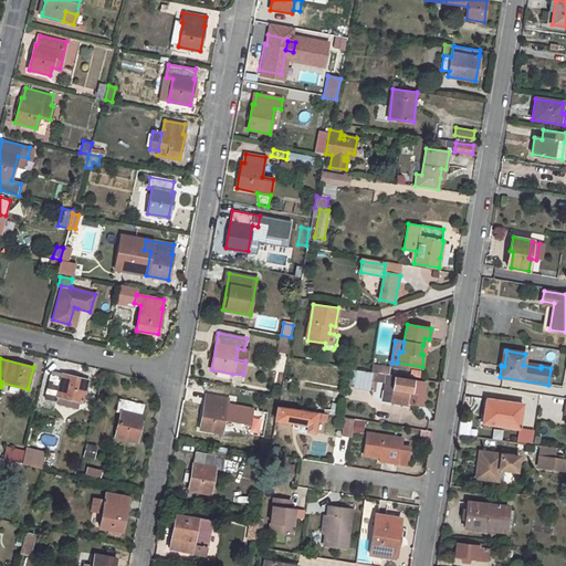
[(357,368),(354,387),(371,389),(373,379),(379,380),(380,373),(378,371),(373,370),(357,368)]
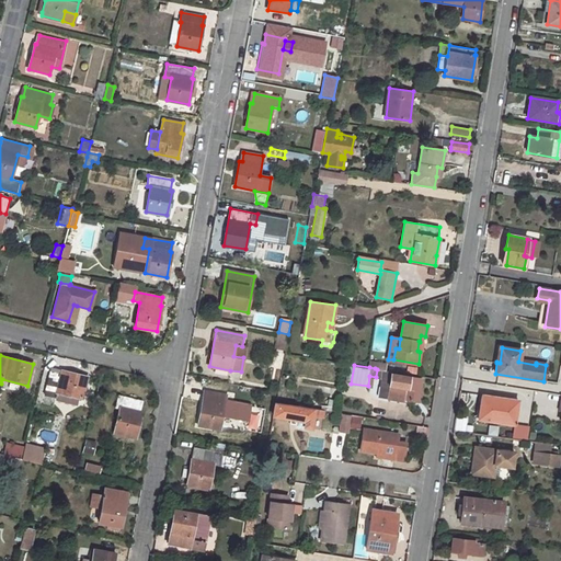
[(52,368),(45,395),(56,398),(57,392),(82,398),(88,377),(52,368)]
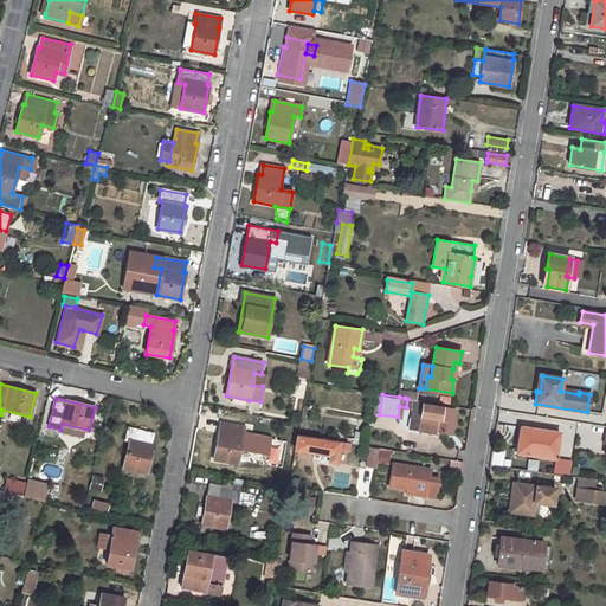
[(407,399),(406,407),(413,408),(410,427),(418,429),(421,403),(421,401),(416,400),(414,400),(407,399)]
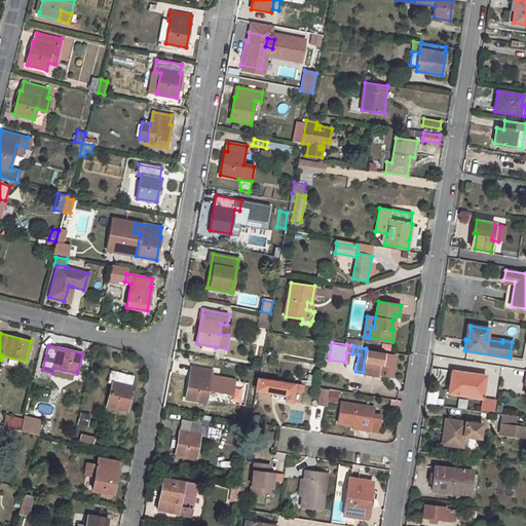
[(391,377),(396,354),(366,349),(363,372),(391,377)]
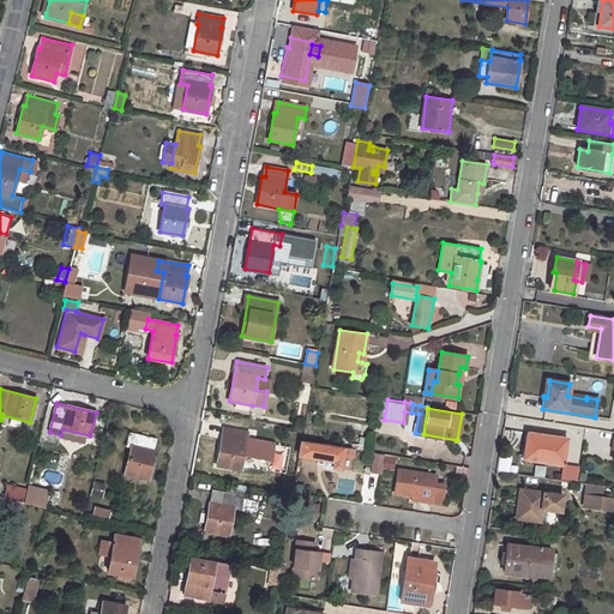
[(222,437),(217,465),(241,470),(248,433),(228,428),(226,438),(222,437)]
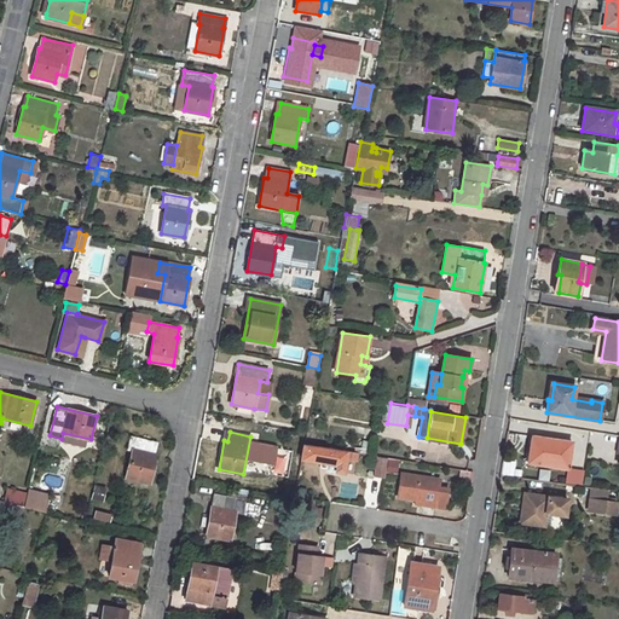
[(133,450),(126,478),(150,484),(156,456),(154,455),(156,443),(131,437),(127,449),(133,450)]
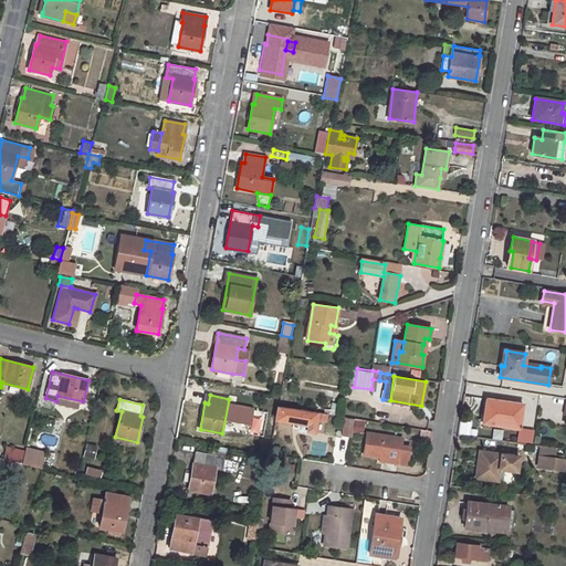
[(486,399),(482,423),(519,429),(523,405),(486,399)]
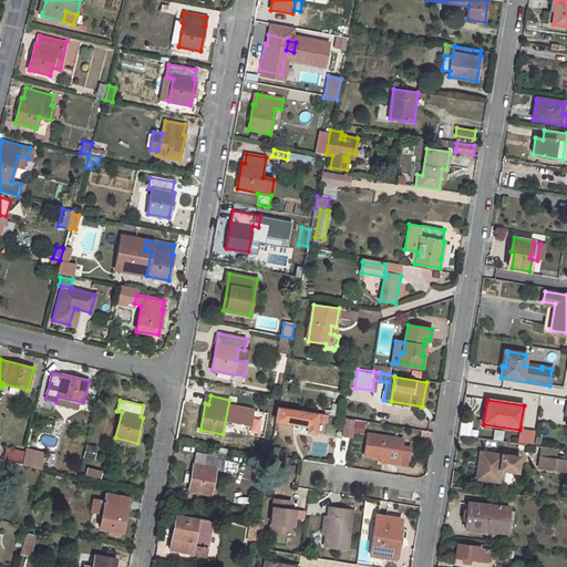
[(278,406),(276,421),(305,425),(309,426),(308,431),(315,433),(317,420),(327,421),(328,414),(278,406)]
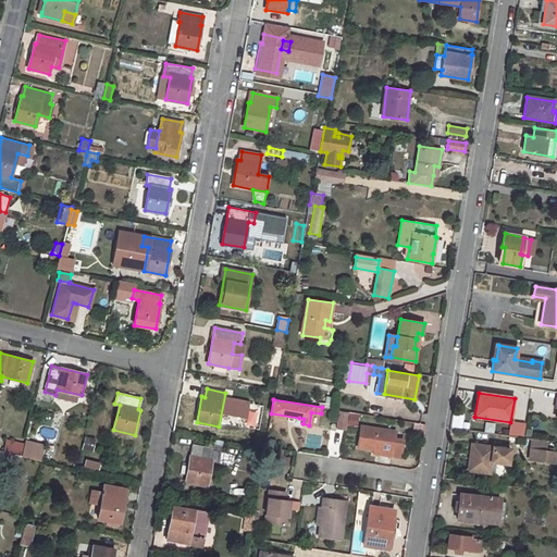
[(339,411),(336,429),(345,430),(348,412),(339,411)]
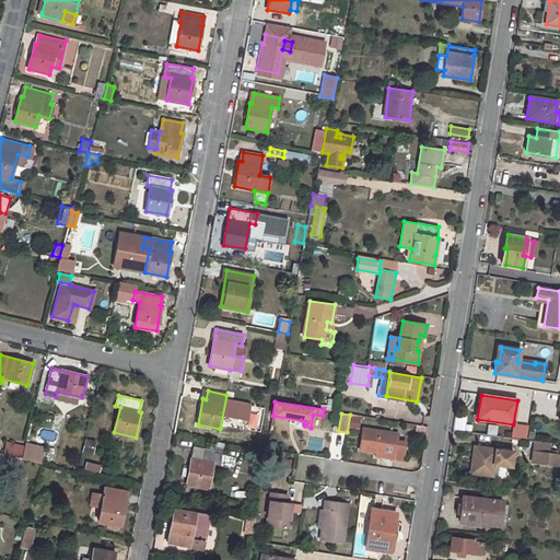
[(534,432),(550,432),(550,423),(534,423),(534,432)]
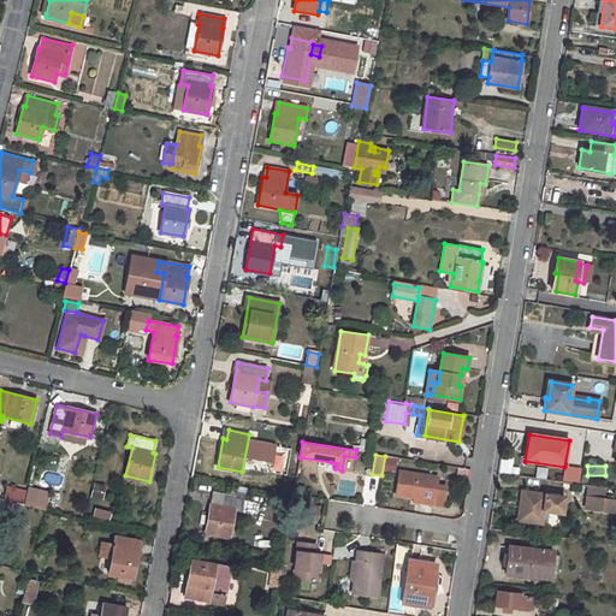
[(446,486),(437,485),(438,478),(400,471),(396,495),(413,497),(422,499),(433,501),(433,504),(443,507),(446,486)]
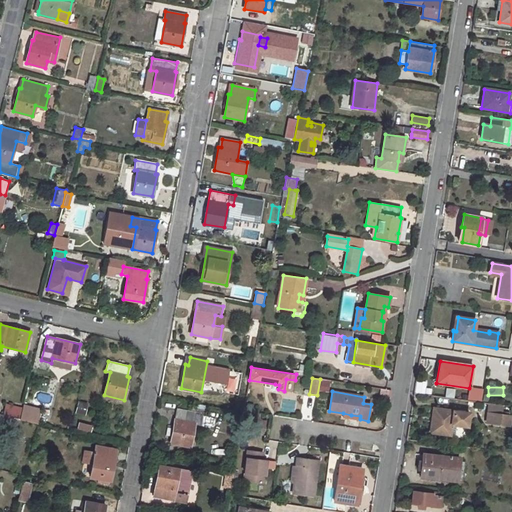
[(79,402),(77,412),(85,414),(87,404),(79,402)]
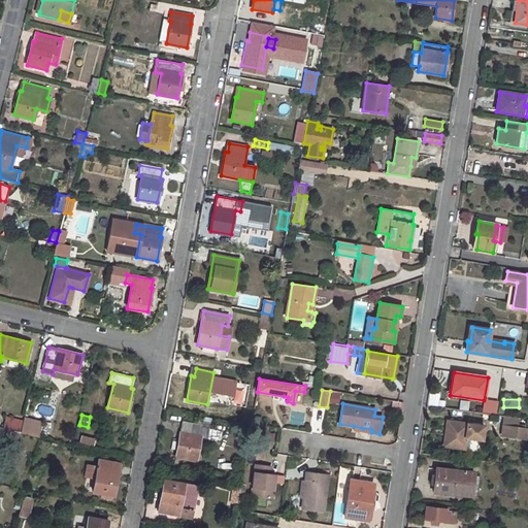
[(23,422),(21,432),(39,436),(42,422),(24,418),(23,422)]
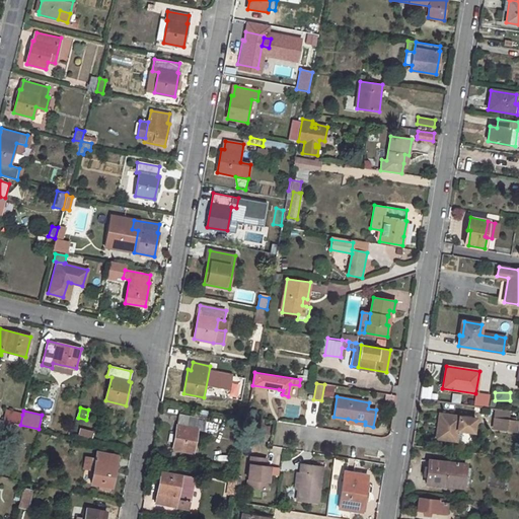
[(11,413),(9,422),(20,425),(22,415),(11,413)]
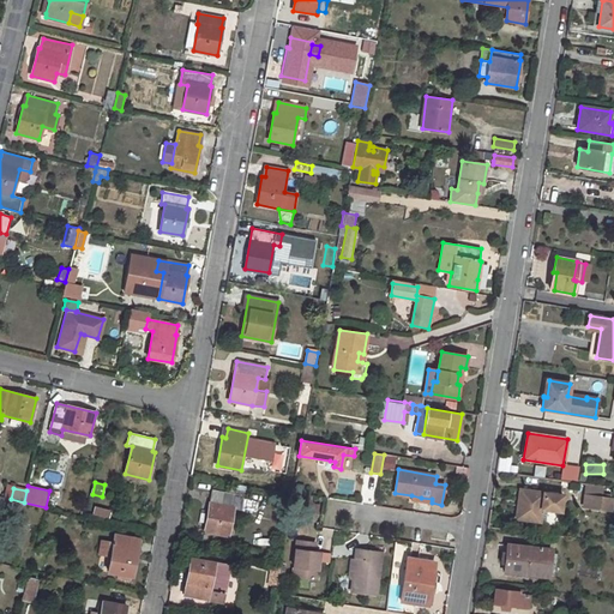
[(212,489),(205,531),(228,535),(234,507),(240,509),(242,495),(212,489)]
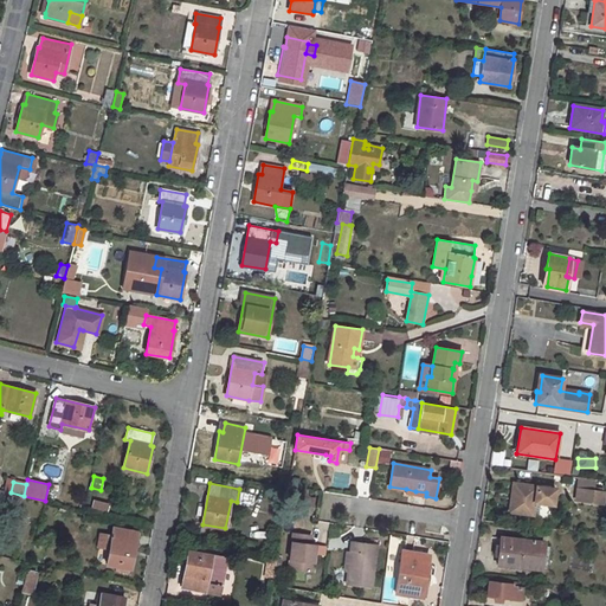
[(510,500),(509,513),(533,515),(537,487),(516,483),(514,500),(510,500)]
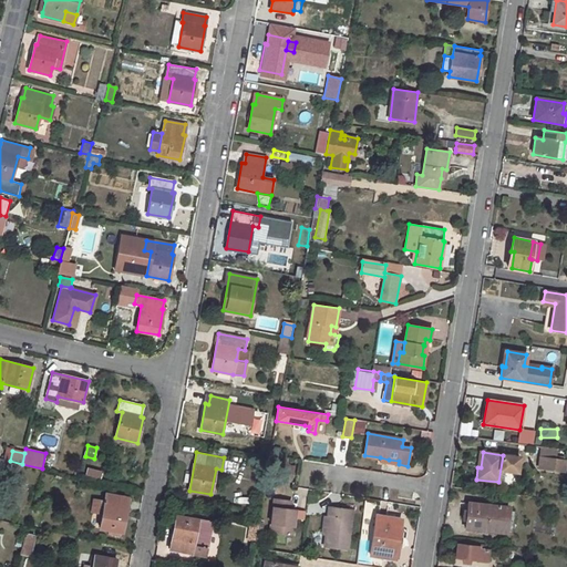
[(565,464),(539,461),(538,471),(564,474),(565,464)]
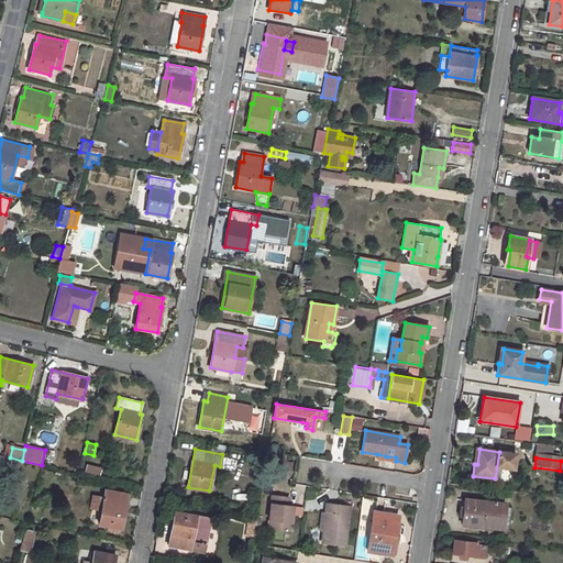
[(99,467),(88,464),(87,472),(98,474),(99,467)]
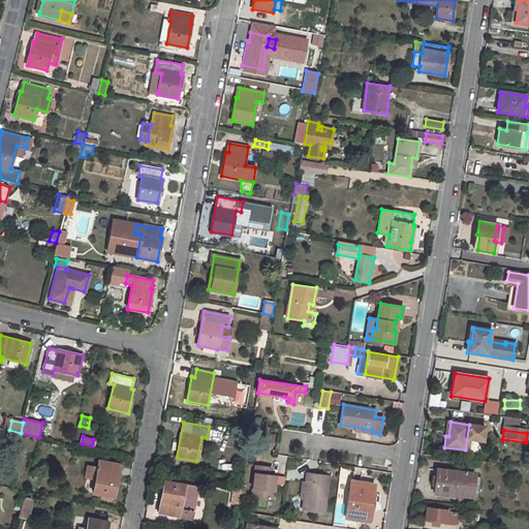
[(88,464),(86,476),(96,478),(93,492),(114,496),(116,487),(120,464),(99,460),(98,466),(88,464)]
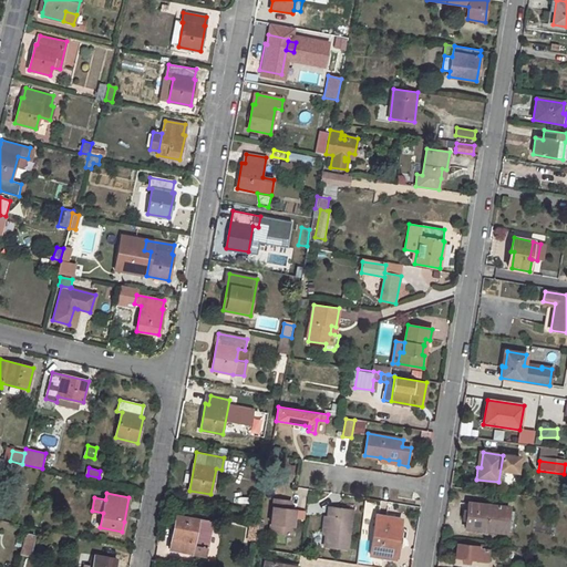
[(295,509),(289,508),(290,500),(274,498),(270,533),(292,536),(295,509)]
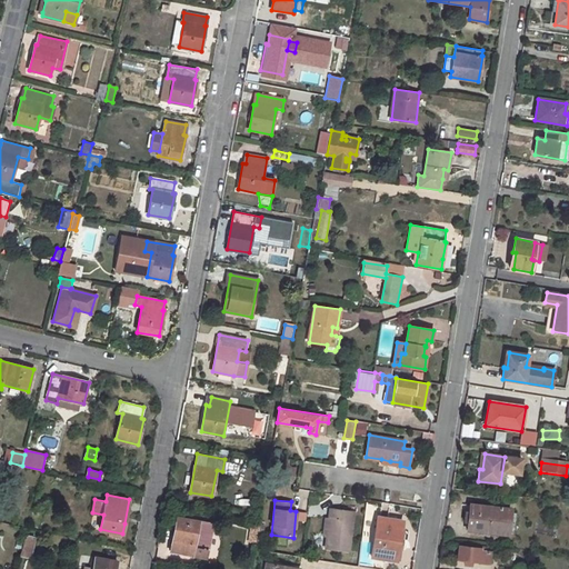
[(372,521),(373,506),(366,505),(365,520),(372,521)]
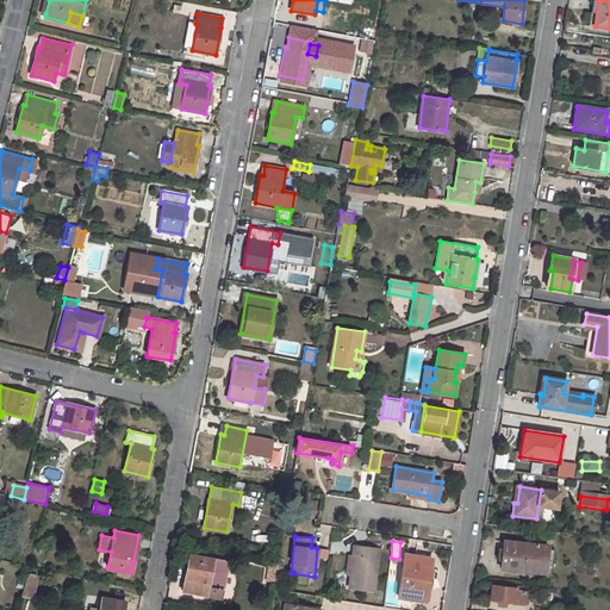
[(504,541),(500,568),(545,573),(547,546),(504,541)]
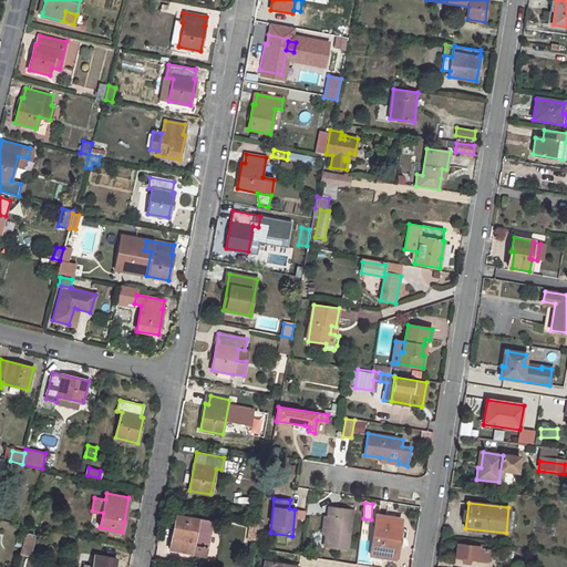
[(329,507),(328,516),(326,534),(325,546),(348,549),(352,509),(329,507)]
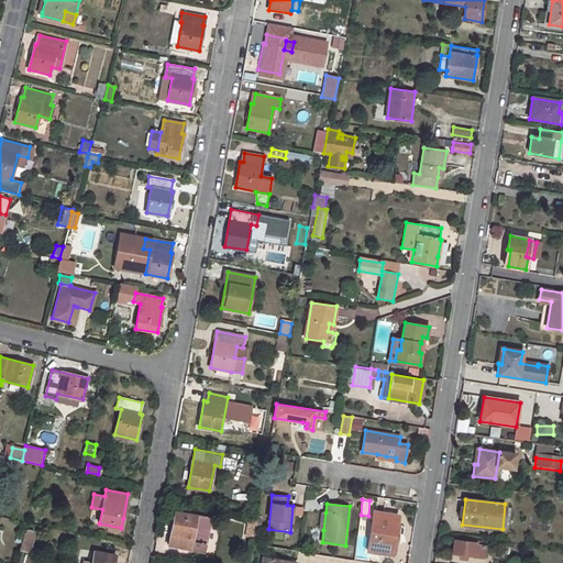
[(175,511),(168,545),(203,552),(210,518),(175,511)]
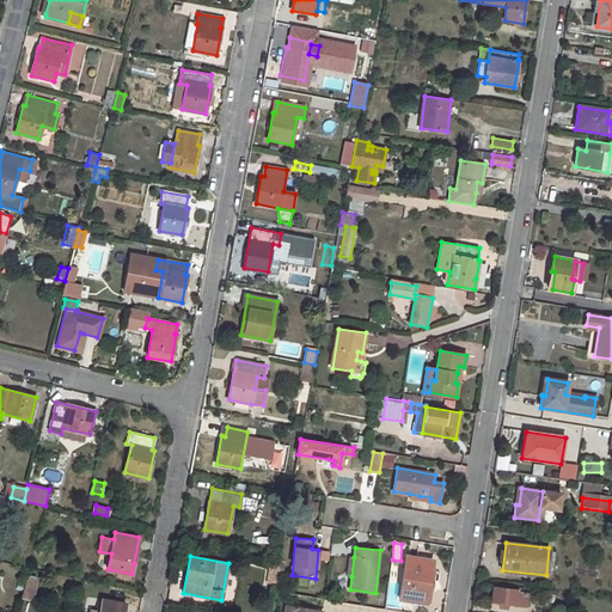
[(407,556),(399,599),(427,603),(433,561),(407,556)]
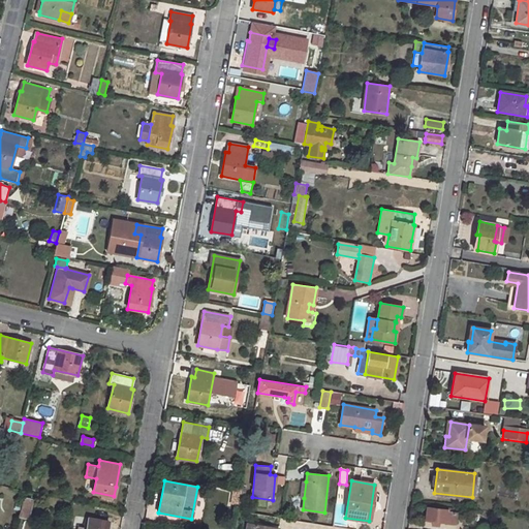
[(24,498),(19,517),(28,519),(32,500),(24,498)]
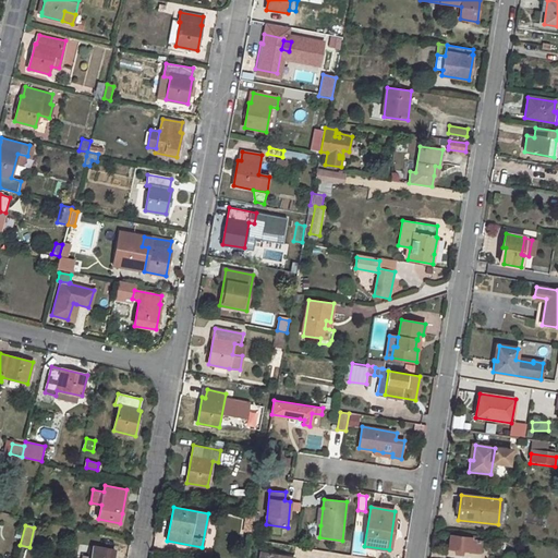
[(450,535),(449,548),(470,550),(470,552),(481,554),(482,542),(477,541),(477,536),(458,534),(457,536),(450,535)]
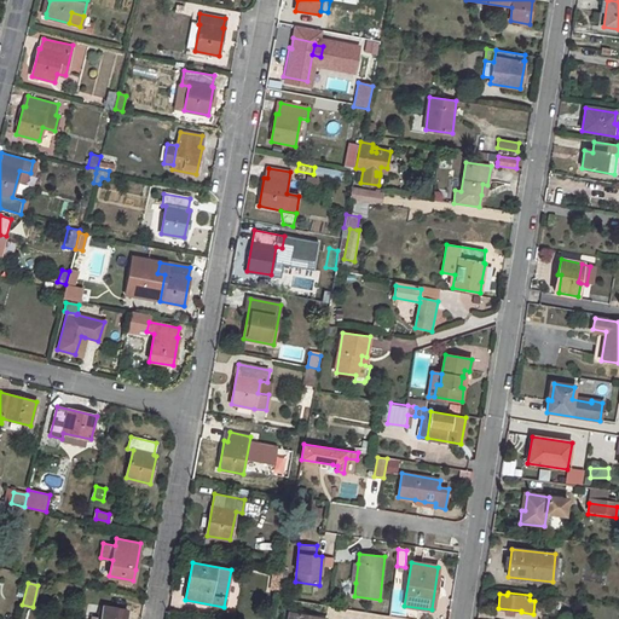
[(102,618),(100,618),(126,618),(128,611),(103,606),(102,618)]
